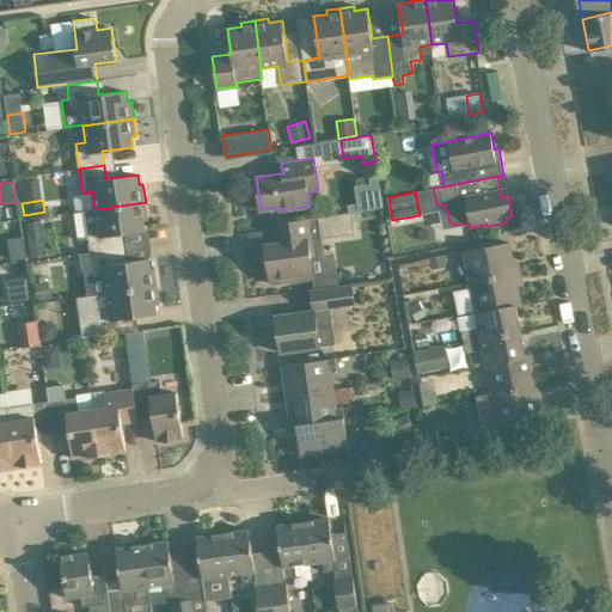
[(146,202),(95,209),(75,212),(79,239),(89,238),(91,252),(121,248),(118,234),(145,231),(144,220),(148,220),(146,202)]
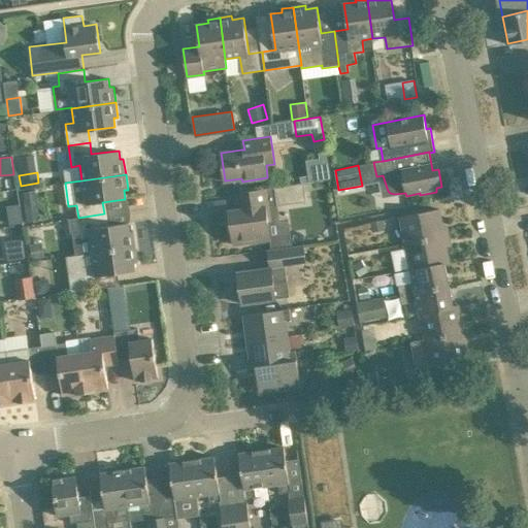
[(277,206),(306,201),(304,191),(303,184),(274,188),(277,206)]
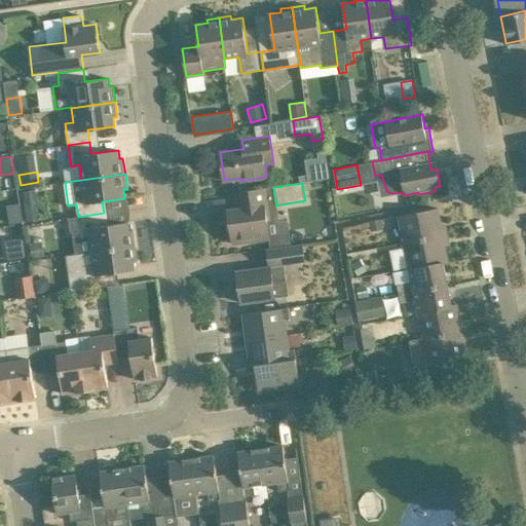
[(268,187),(255,189),(234,191),(236,209),(228,211),(233,243),(270,238),(268,222),(271,222),(268,187)]
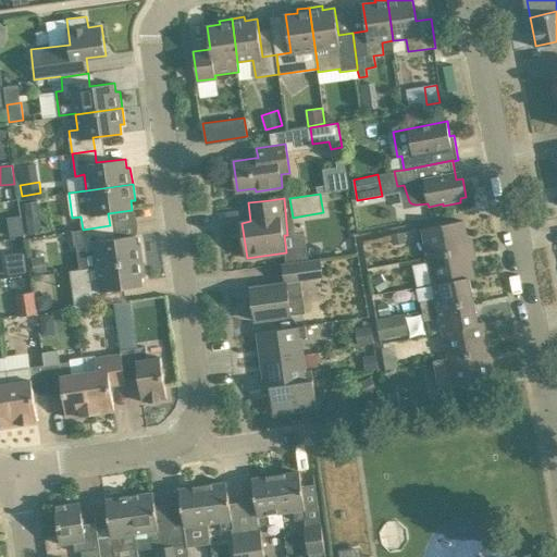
[(24,202),(28,235),(42,233),(39,201),(24,202)]
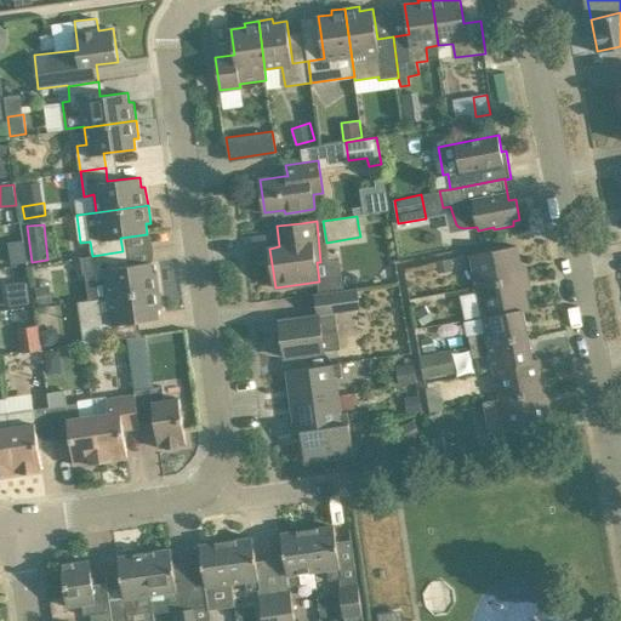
[(24,239),(9,241),(12,265),(28,262),(24,239)]
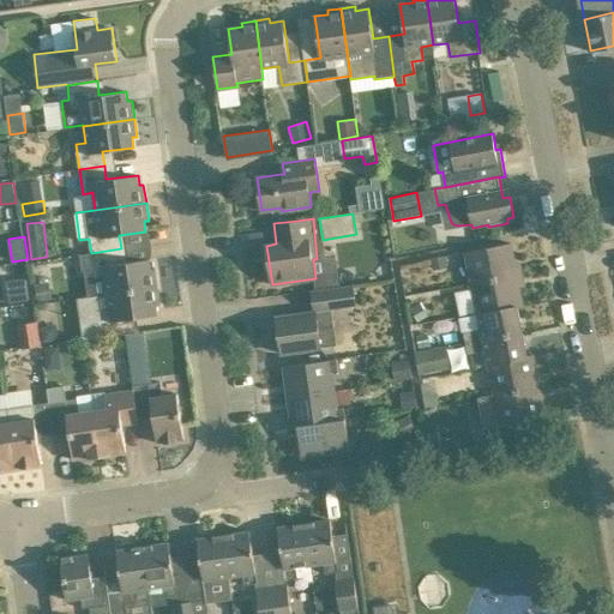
[(511,242),(463,252),(469,281),(517,271),(511,242)]
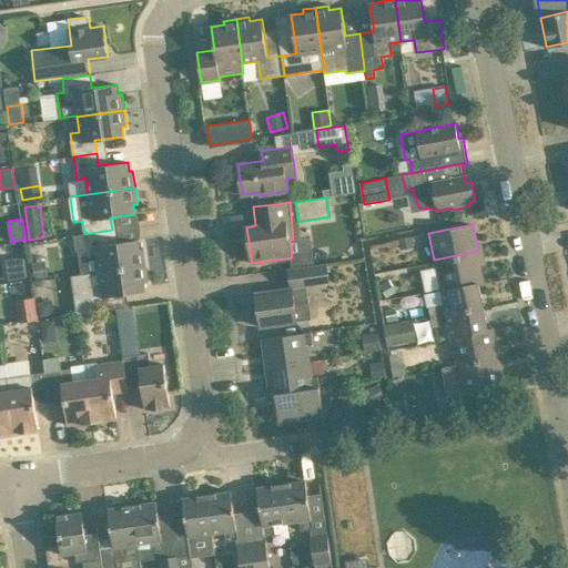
[(112,230),(84,234),(88,256),(97,255),(99,272),(146,265),(144,247),(140,249),(139,240),(113,243),(112,230)]
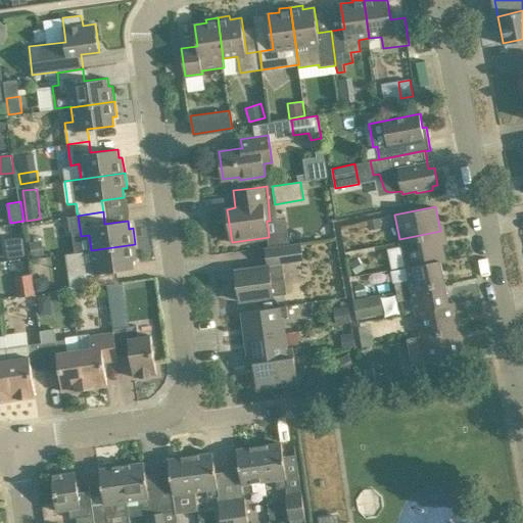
[(381,228),(379,219),(368,221),(370,230),(381,228)]
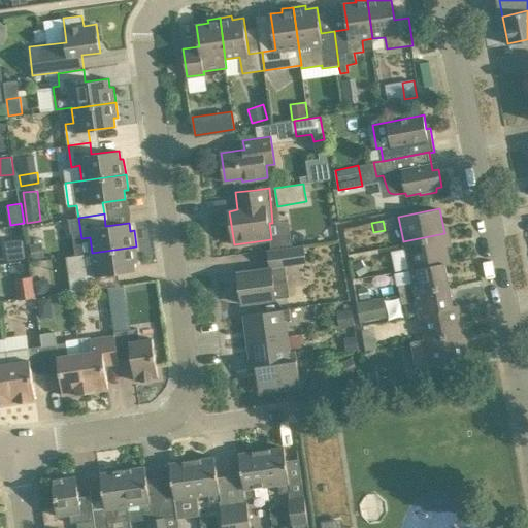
[(450,259),(444,233),(403,241),(408,267),(450,259)]
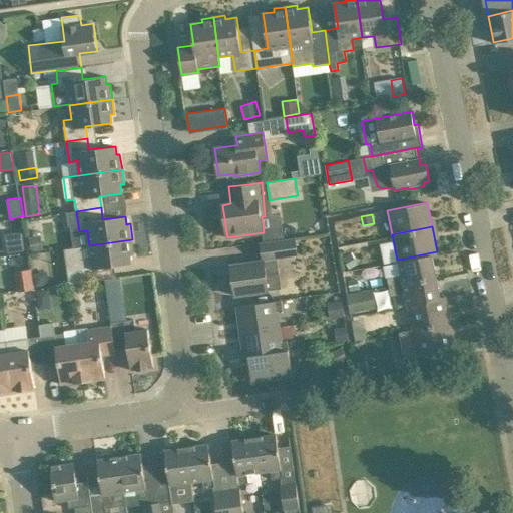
[(21,230),(4,233),(8,254),(25,251),(21,230)]
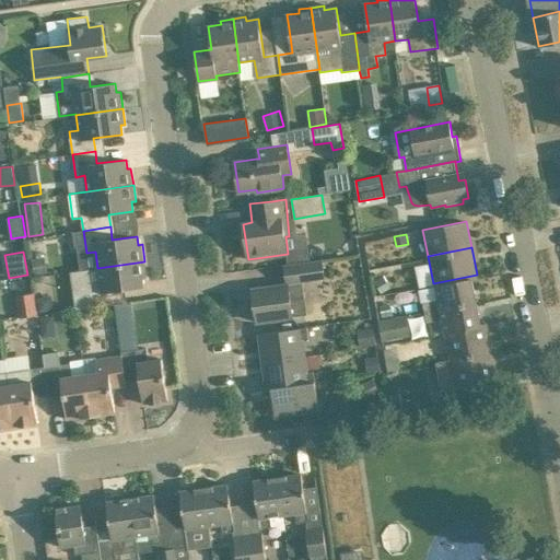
[(45,257),(32,259),(34,275),(47,272),(45,257)]
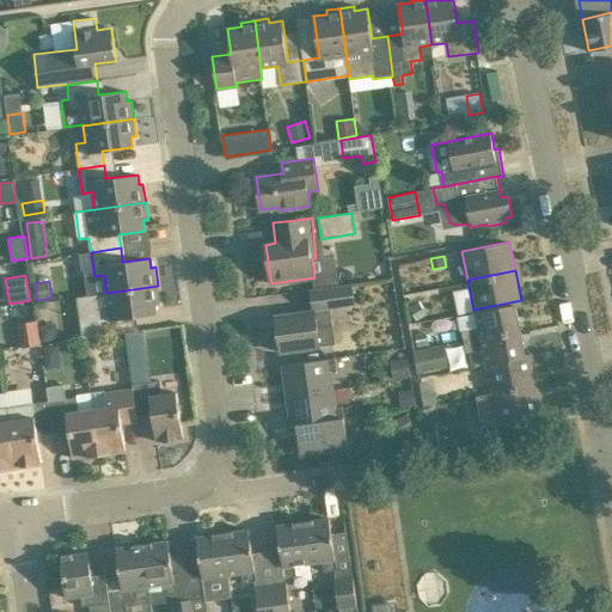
[(311,311),(299,312),(275,316),(280,352),(322,346),(319,329),(334,326),(331,308),(355,305),(353,285),(308,291),(311,311)]
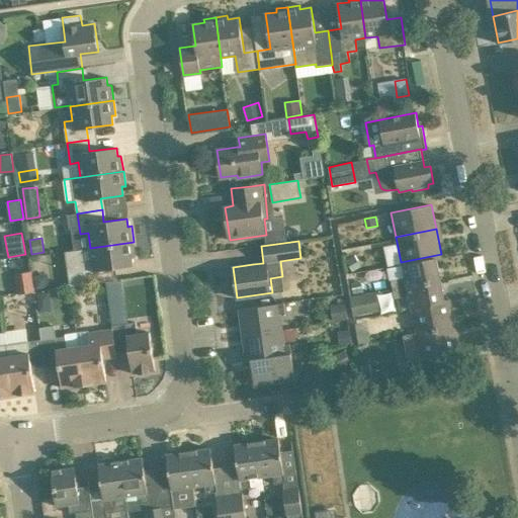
[(134,242),(90,248),(73,250),(77,272),(69,273),(70,285),(111,280),(110,269),(133,266),(132,257),(136,257),(134,242)]
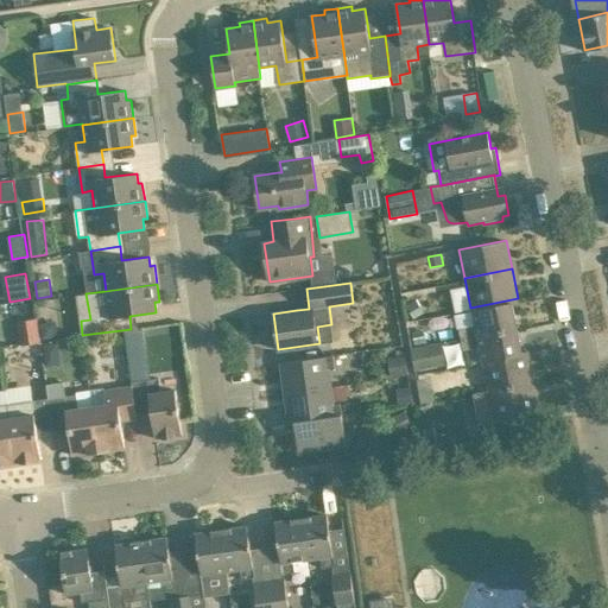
[(519,303),(518,298),(470,308),(474,327),(460,329),(462,340),(517,328),(512,304),(519,303)]
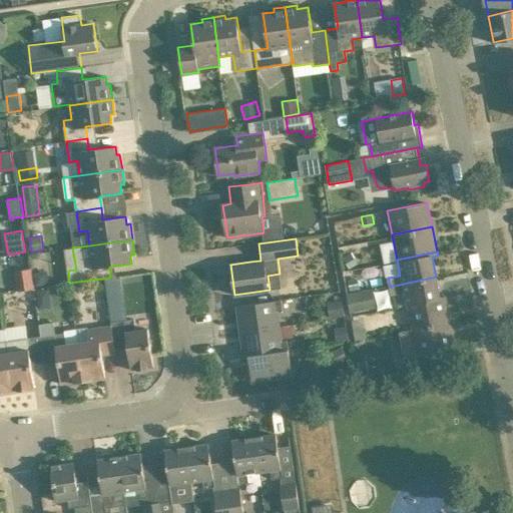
[(349,269),(357,264),(351,253),(343,259),(349,269)]
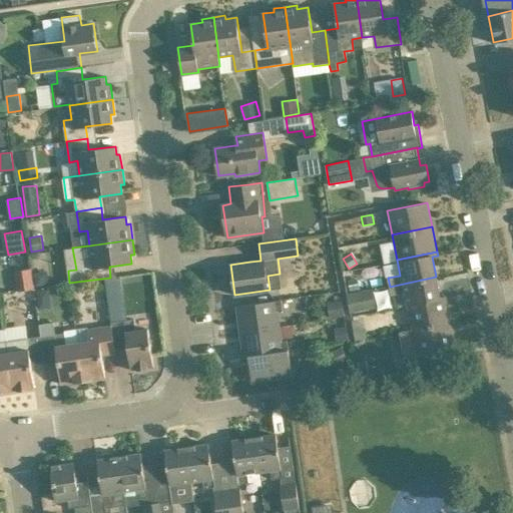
[(15,271),(18,291),(34,289),(31,269),(15,271)]
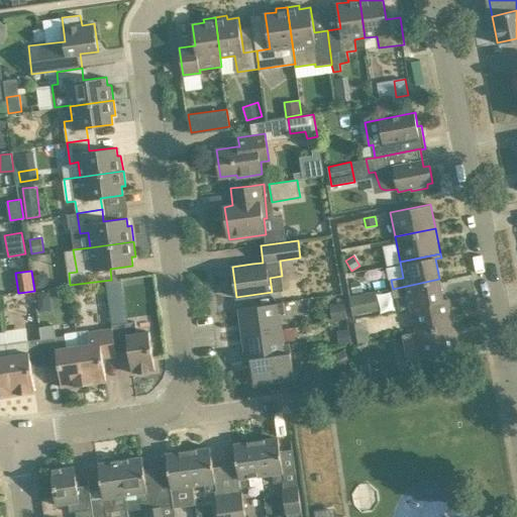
[(36,288),(49,286),(48,273),(34,275),(36,288)]
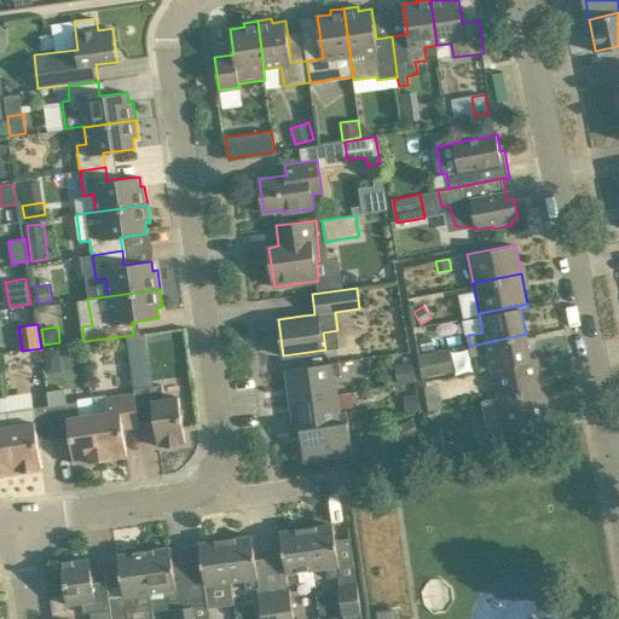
[(127,337),(129,359),(150,357),(146,334),(127,337)]
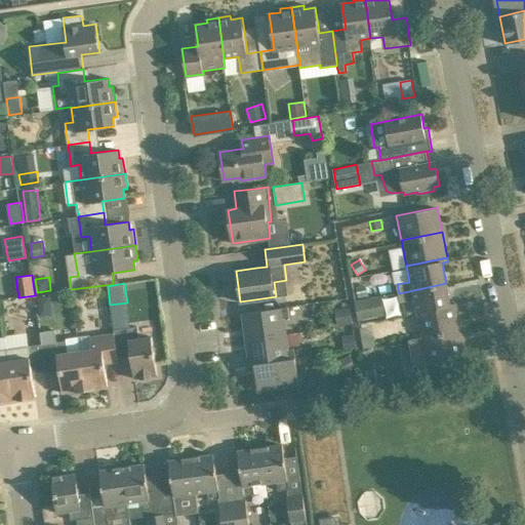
[(446,283),(399,293),(400,303),(413,299),(415,315),(456,307),(456,303),(450,304),(446,283)]
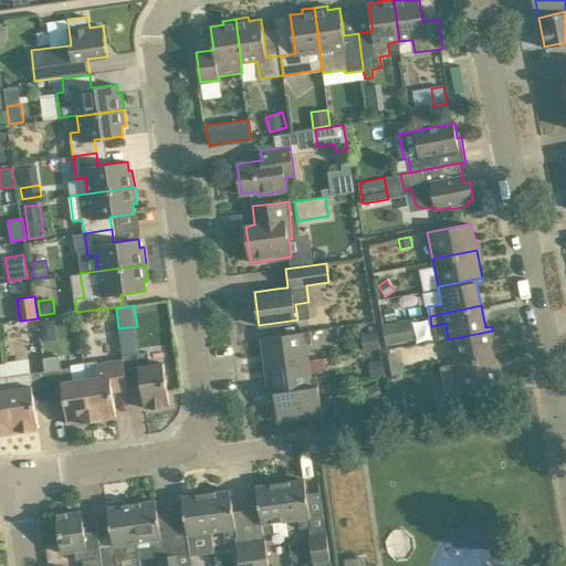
[(397,307),(385,308),(387,321),(399,318),(397,307)]
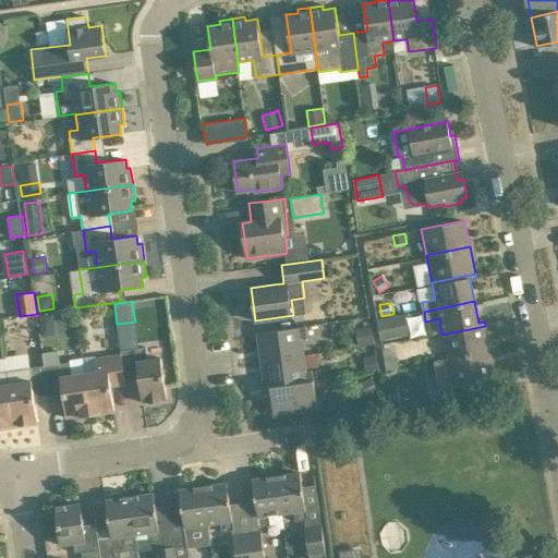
[(43,337),(57,335),(53,314),(39,316),(43,337)]
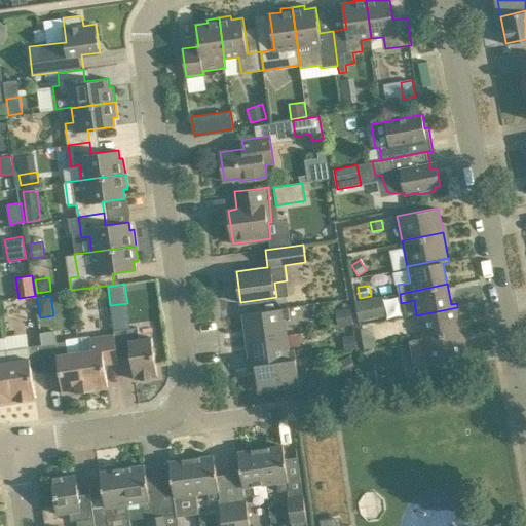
[(380,296),(355,301),(360,322),(385,316),(380,296)]
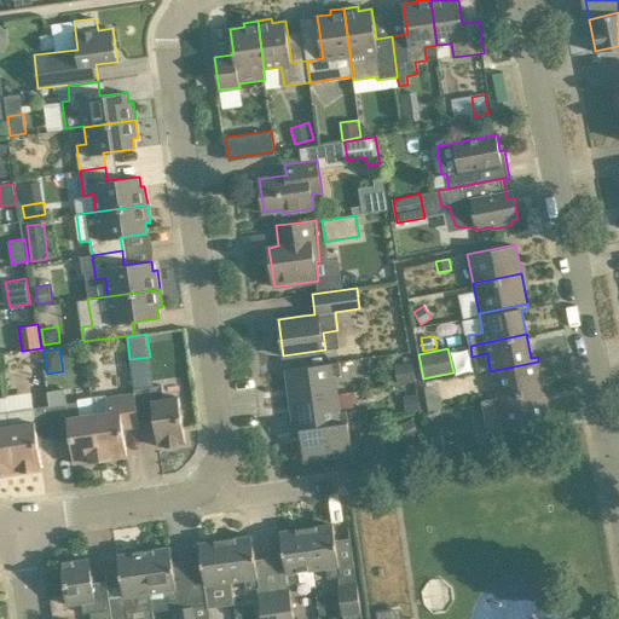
[(340,362),(310,366),(285,369),(290,400),(339,393),(336,376),(341,375),(340,362)]
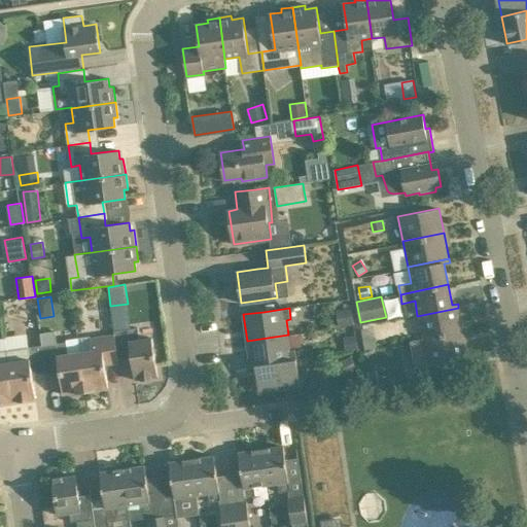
[(463,334),(458,308),(417,316),(422,340),(411,342),(411,344),(463,334)]
